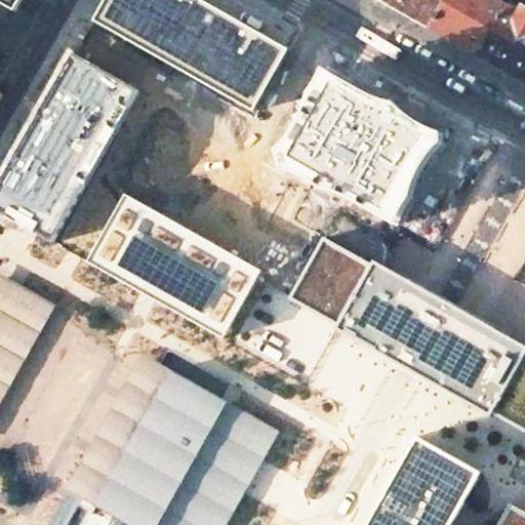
[(0,0),(0,1),(9,7),(14,10),(19,0),(0,0)]
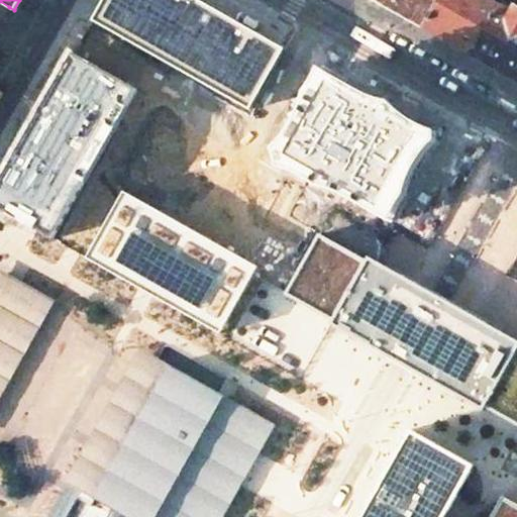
[(286,49),(197,0),(106,0),(94,22),(250,111),(286,49)]
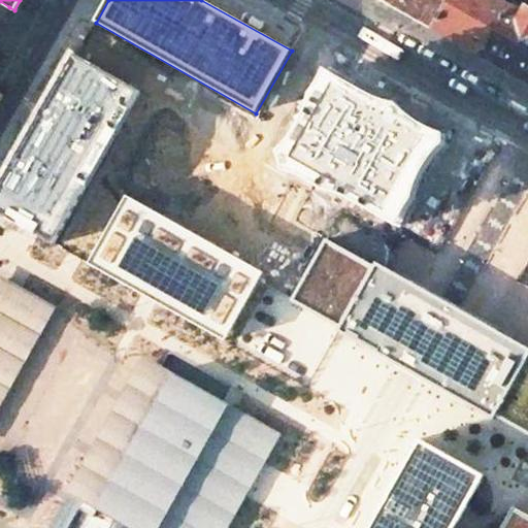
[(381,0),(433,29),(449,0),(381,0)]
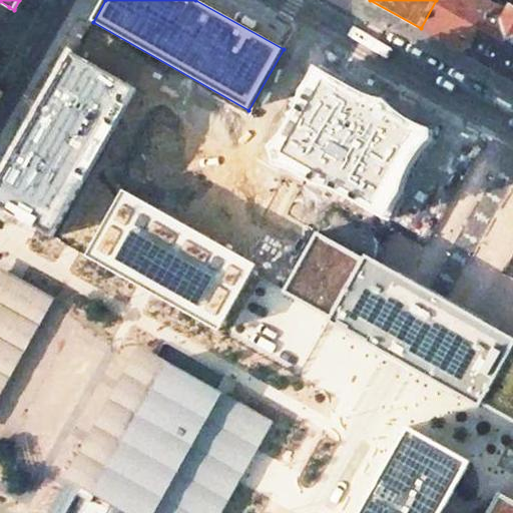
[(436,0),(421,28),(468,55),(496,6),(484,0),(436,0)]
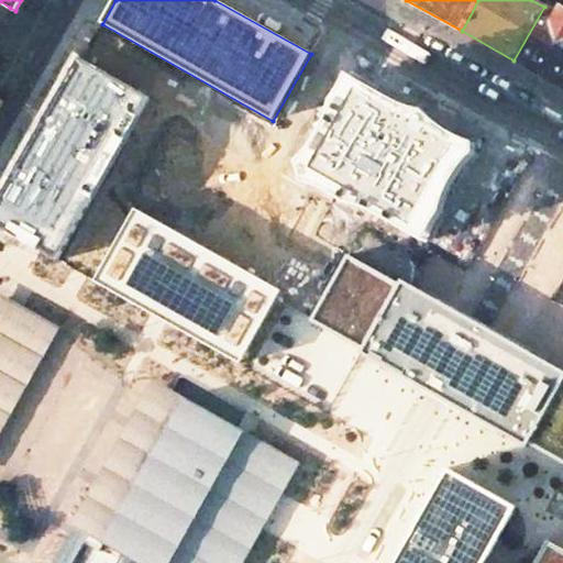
[(562,88),(562,17),(544,7),(514,61),(562,88)]
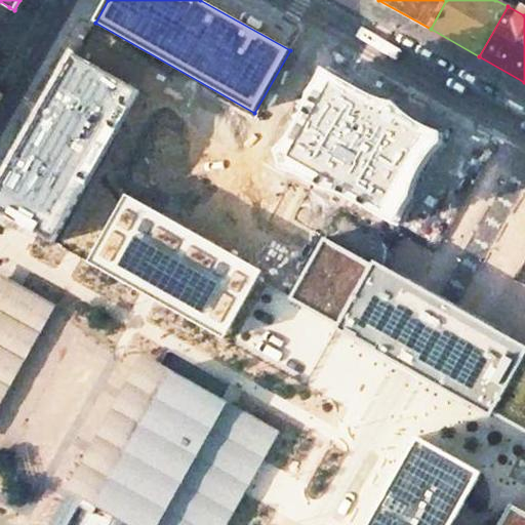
[(139,91),(76,56),(0,188),(0,211),(38,234),(54,243),(139,91)]
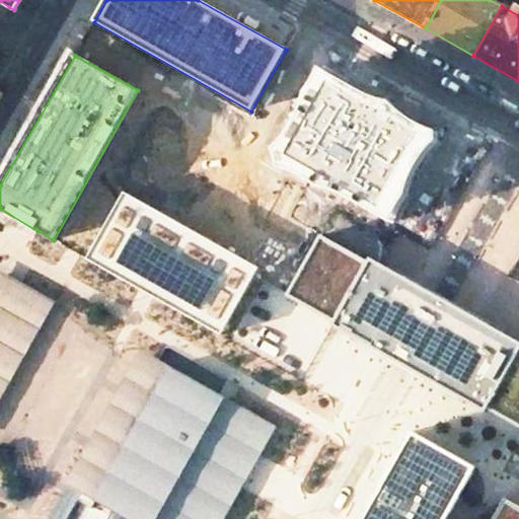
[(439,142),(438,133),(427,128),(415,123),(401,113),(392,102),(377,99),(366,94),(321,70),(307,94),(303,108),(297,123),(286,140),(276,150),(282,169),(297,174),(313,183),(319,189),(338,194),(356,200),(375,213),(393,224),(399,210),(408,196),(412,181),(420,165),(429,152),(439,142)]
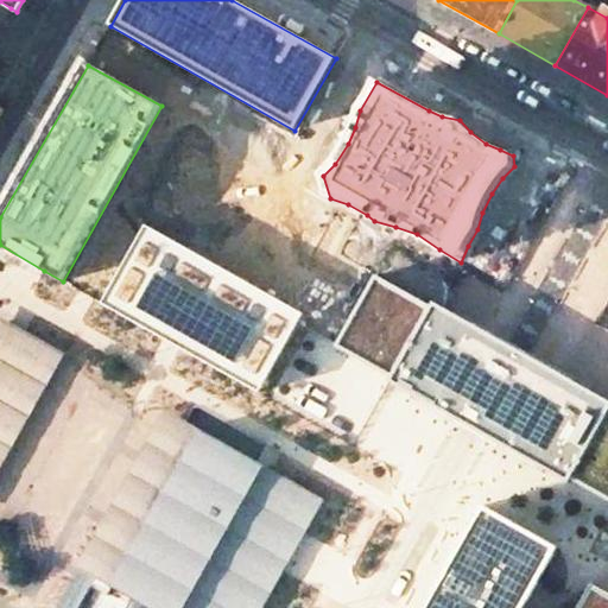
[(298,324),(303,315),(146,226),(102,303),(164,337),(259,392),(298,324)]
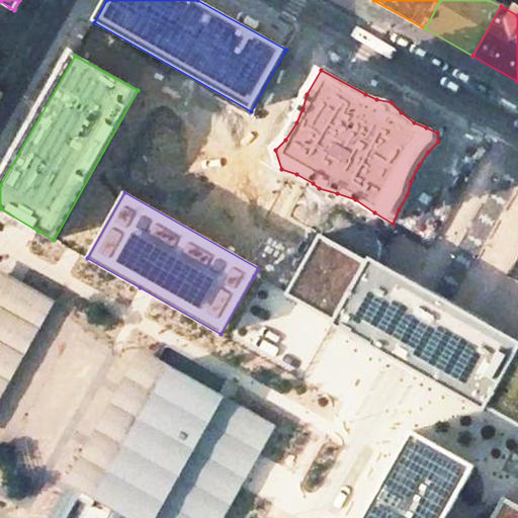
[(444,296),(421,283),(397,269),(391,266),(389,268),(383,265),(368,257),(366,260),(324,236),(287,299),(332,321),(330,325),(332,326),(343,332),(351,337),(349,339),(379,356),(402,369),(428,383),(463,404),(465,401),(484,411),(486,408),(502,417),(517,425),(517,341),(501,333),(503,330),(469,311),(444,296)]
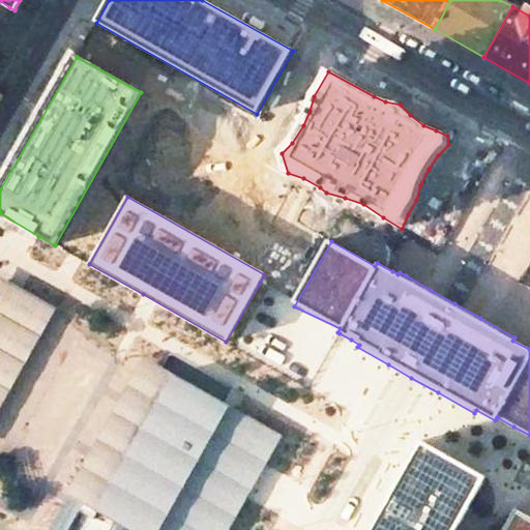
[(0,381),(42,306),(4,285),(0,293),(0,381)]
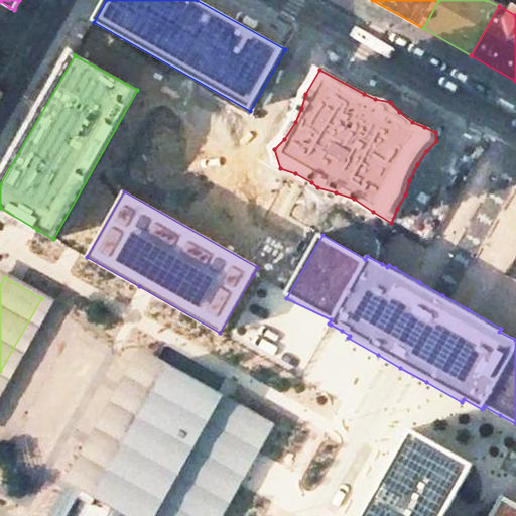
[(41,298),(0,371),(0,397),(53,304),(41,298)]
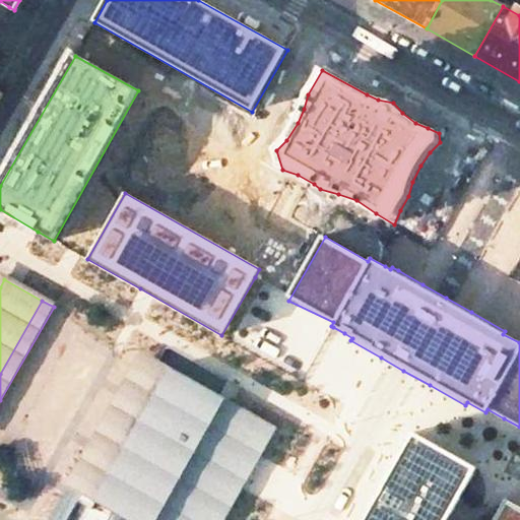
[(79,498),(155,365),(139,355),(63,490),(79,498)]
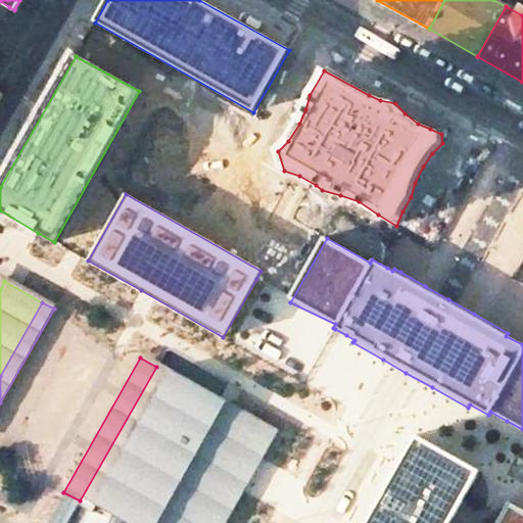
[(234,411),(156,367),(80,501),(111,519),(119,522),(204,522),(260,425),(234,411)]
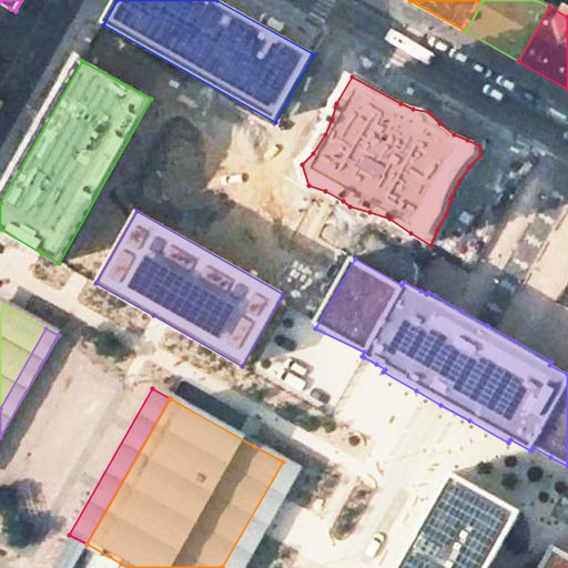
[(283,462),(222,567),(244,567),(265,533),(285,497),(300,473),(283,462)]
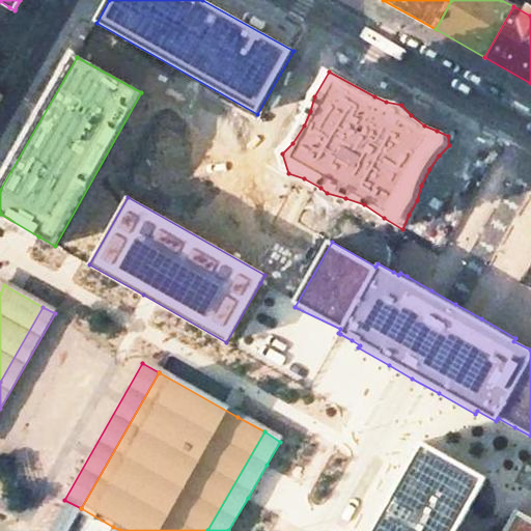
[(487,478),(422,442),(370,530),(456,530),(475,501),(487,478)]
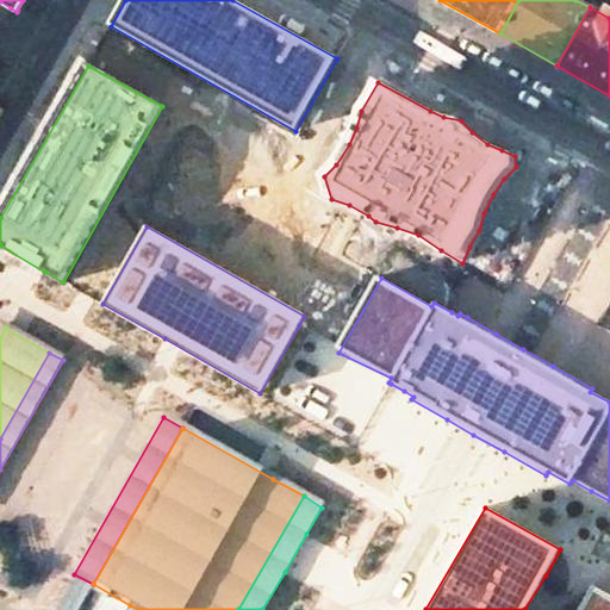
[(583,602),(578,609),(609,609),(609,596),(592,586),(587,595),(583,602)]
